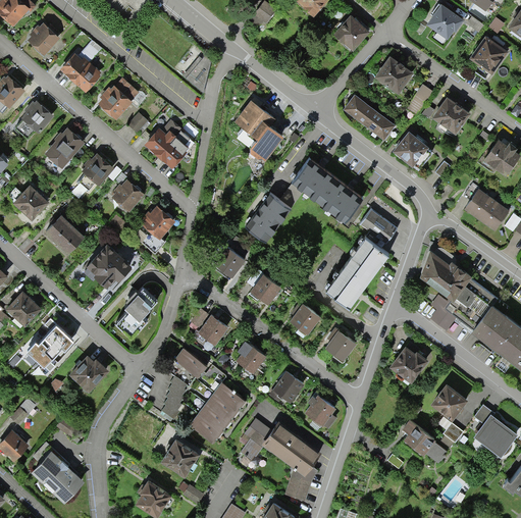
[(6,0),(0,8),(0,19),(12,30),(33,6),(24,0),(6,0)]
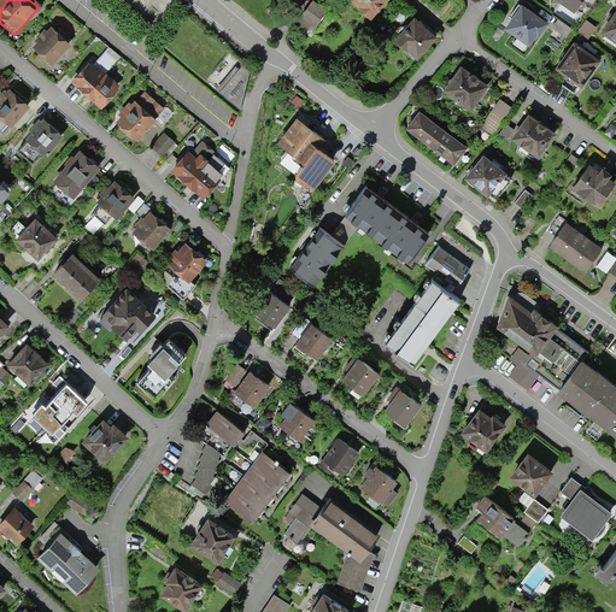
[(355,0),(348,7),(369,24),(389,1),(387,0),(355,0)]
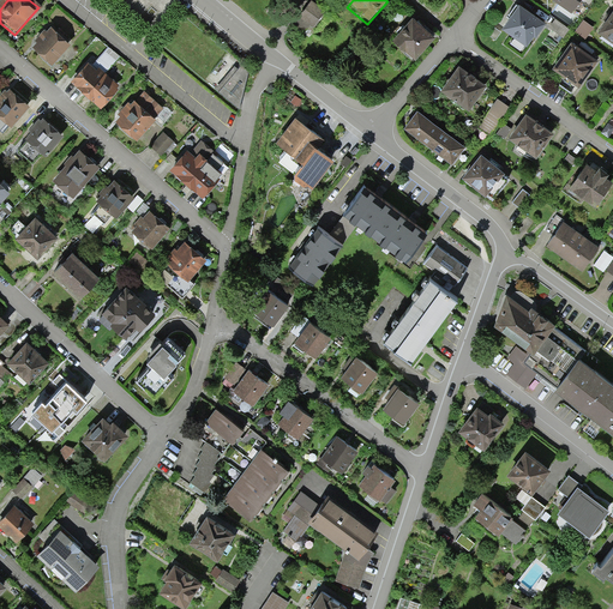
[(552,0),(571,12),(578,0),(552,0)]
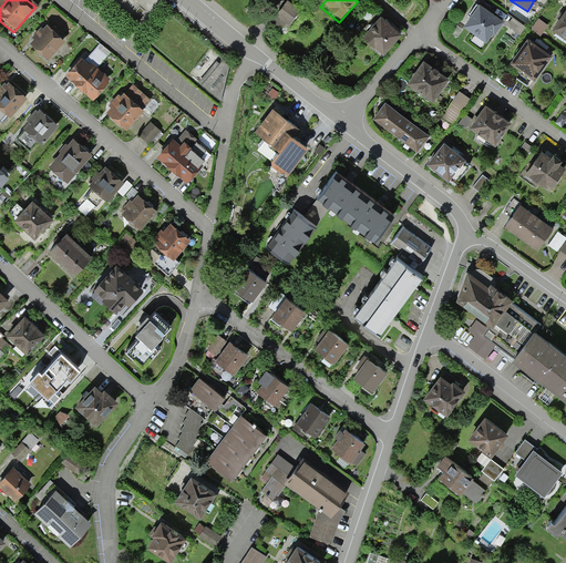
[(485,42),(502,20),(481,4),(465,27),(485,42)]
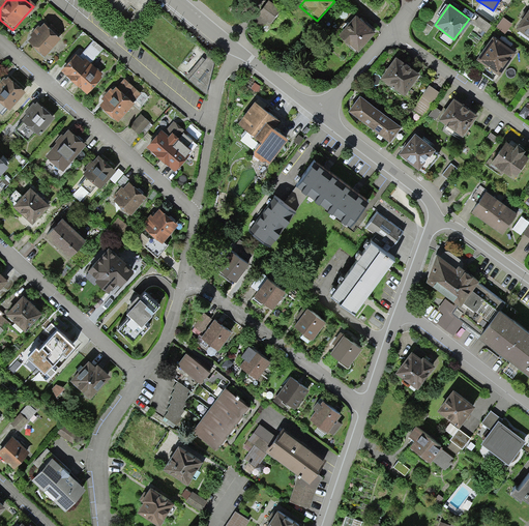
[(528,8),(516,28),(528,36),(528,8)]
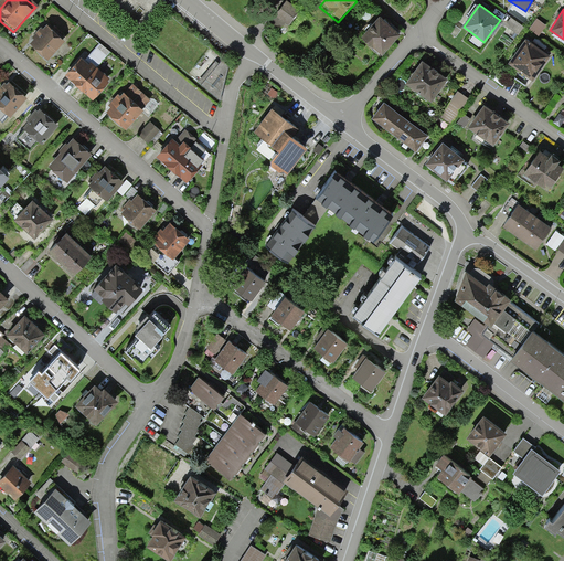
[(523,30),(510,20),(504,28),(519,38),(523,30)]
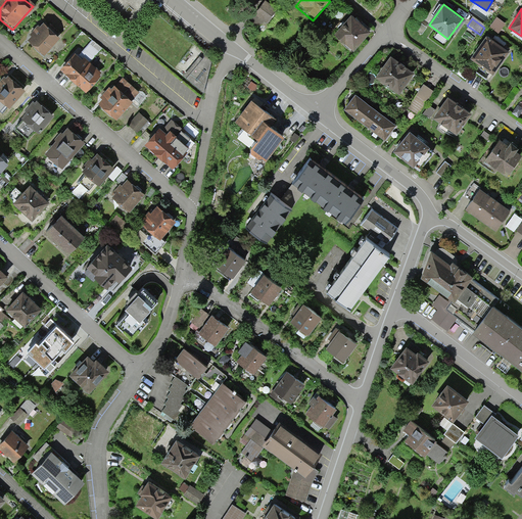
[(334,39),(353,56),(370,36),(361,29),(350,19),(334,39)]
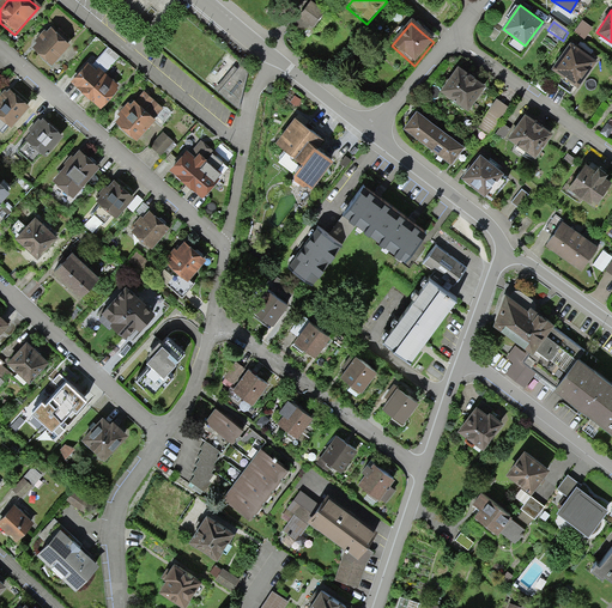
[(583,23),(576,34),(586,40),(593,30),(583,23)]
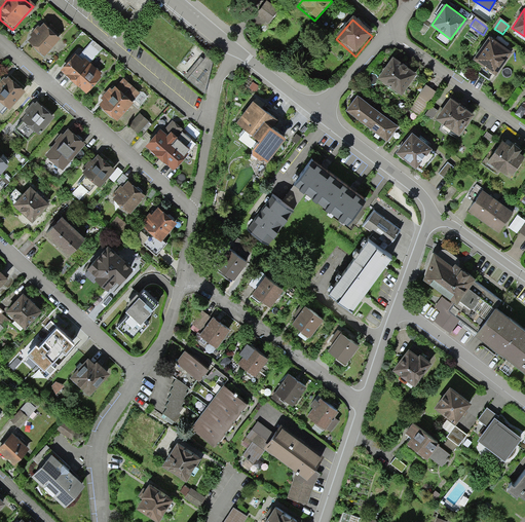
[(27,45),(43,59),(59,40),(42,27),(27,45)]
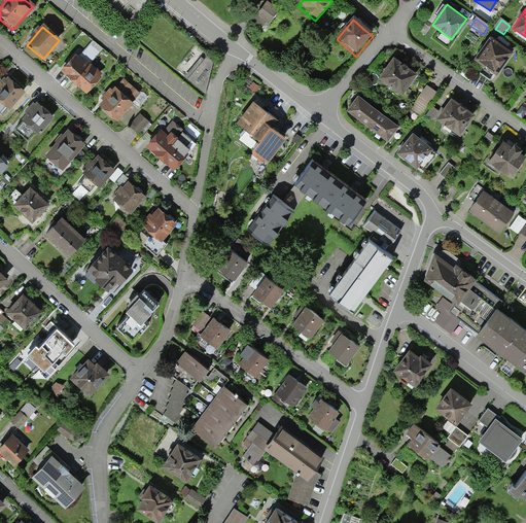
[(497,74),(512,50),(489,36),(474,60),(497,74)]
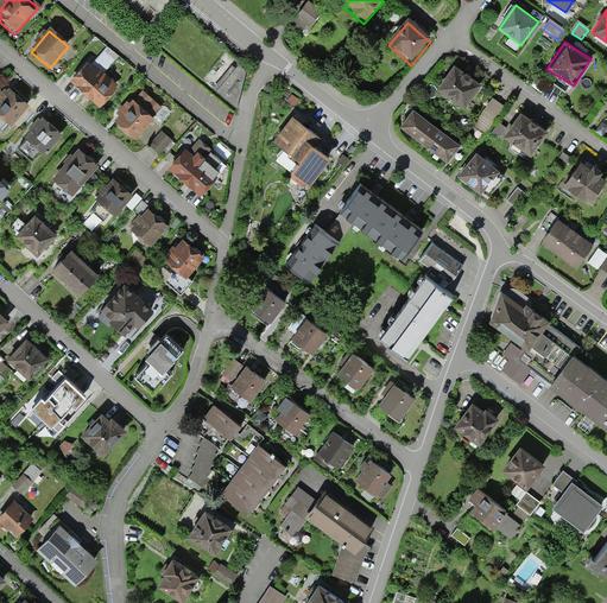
[(71,86),(99,110),(119,88),(103,74),(114,63),(101,52),(71,86)]
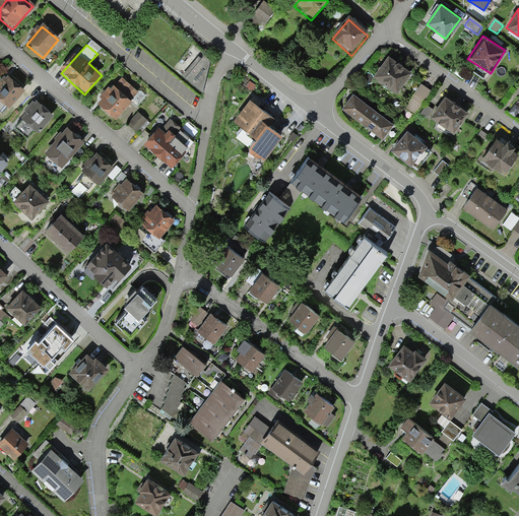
[(203,57),(186,79),(202,92),(211,62),(203,57)]
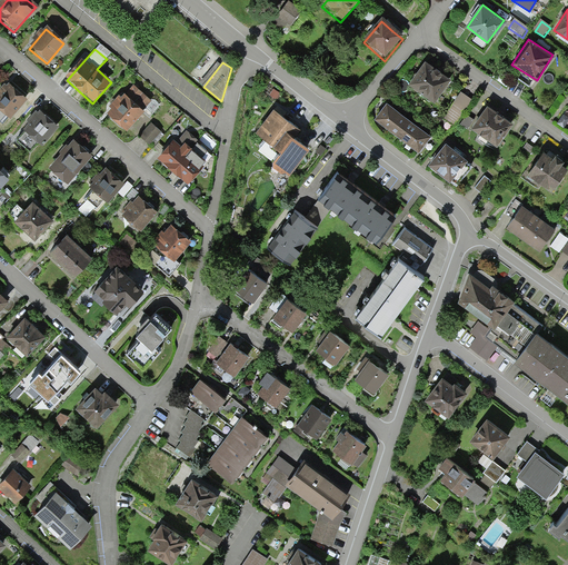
[(434,108),(449,86),(425,68),(409,90),(434,108)]
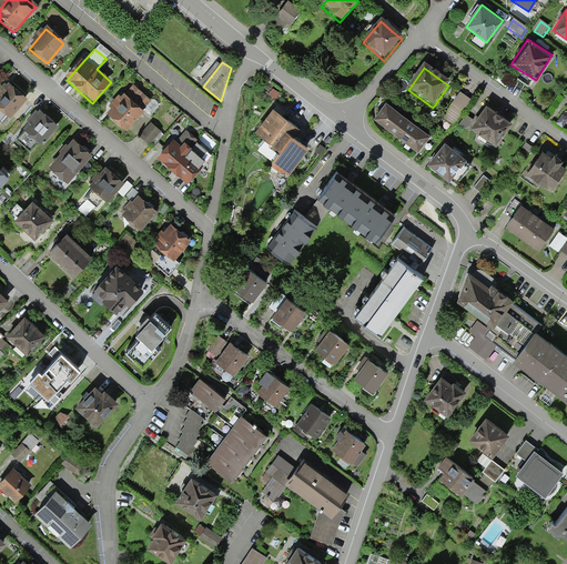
[(0,113),(10,121),(26,102),(7,87),(0,94),(0,113)]
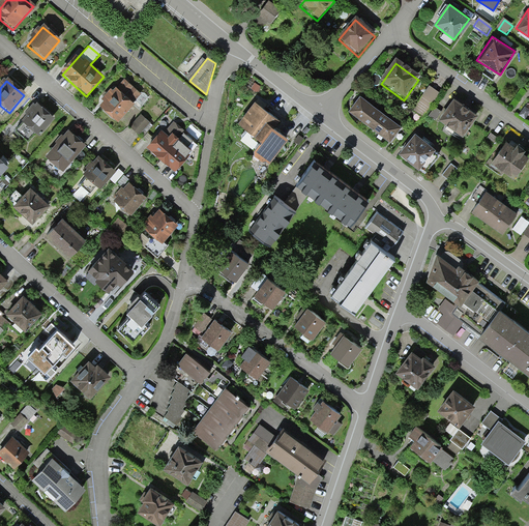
[(99,112),(117,126),(141,96),(123,83),(99,112)]
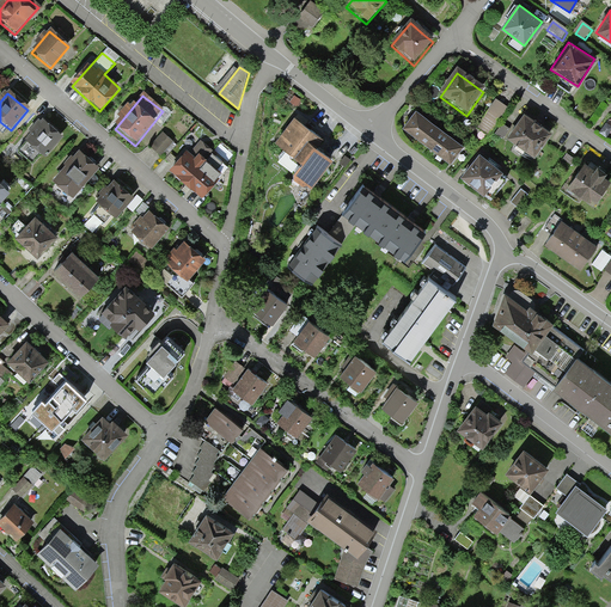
[(489,139),(507,112),(495,104),(477,130),(489,139)]
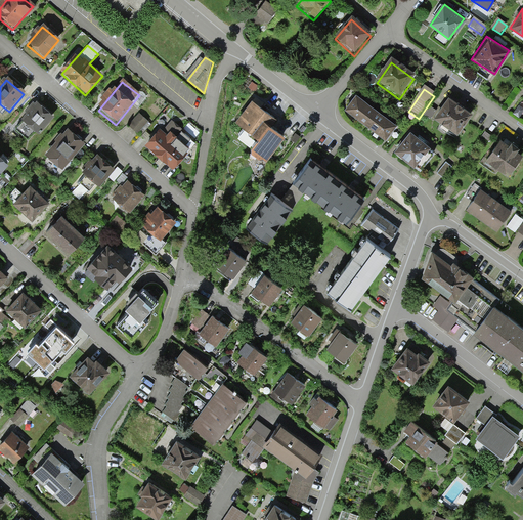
[(384,140),(395,126),(356,96),(352,102),(345,112),(384,140)]
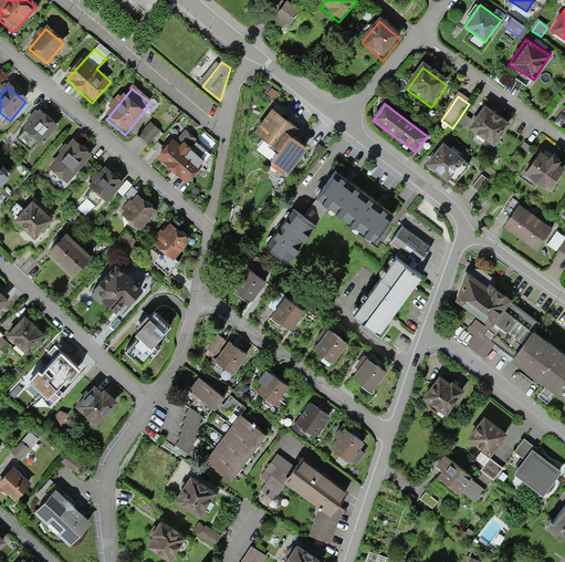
[(288,170),(305,145),(285,131),(291,123),(271,108),(253,132),(263,138),(275,148),(270,156),(271,159),(271,162),(279,168),(283,167),(288,170)]
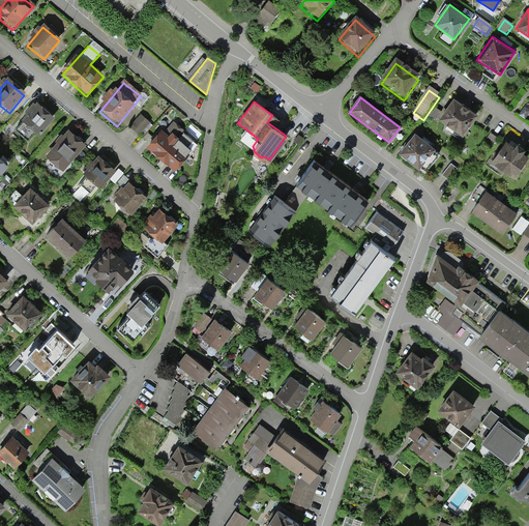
[(21,124),(38,138),(53,120),(35,107),(21,124)]
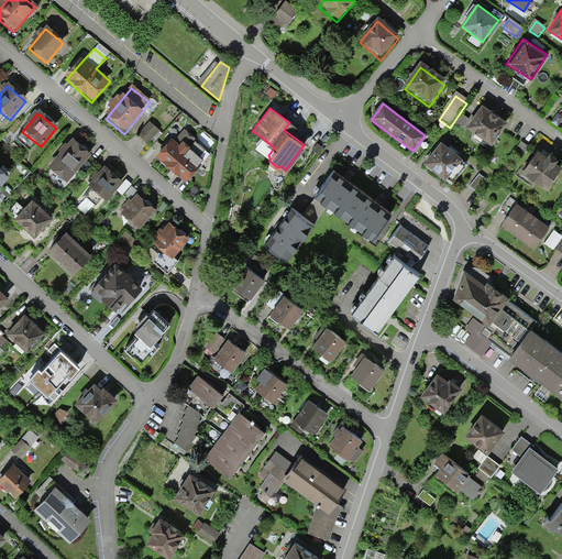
[(491,151),(505,130),(481,113),(466,133),(491,151)]
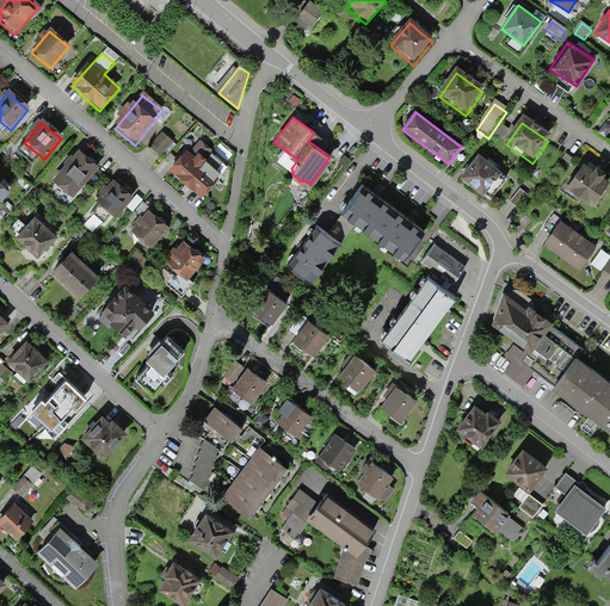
[(143,159),(155,169),(174,146),(162,136),(143,159)]
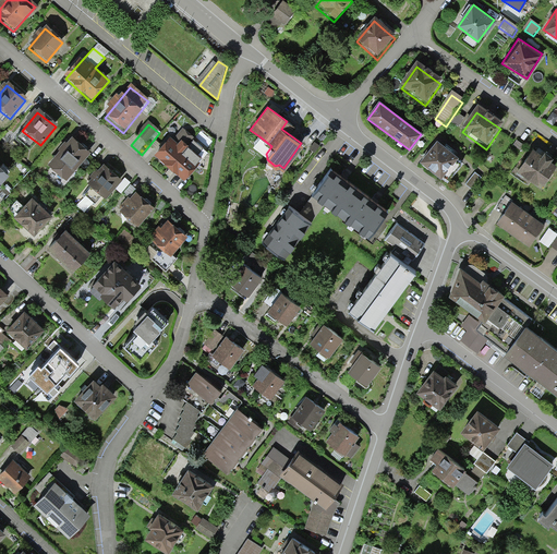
[(154,160),(184,185),(202,164),(200,161),(197,160),(204,153),(194,144),(195,142),(182,131),(172,143),(170,141),(154,160)]
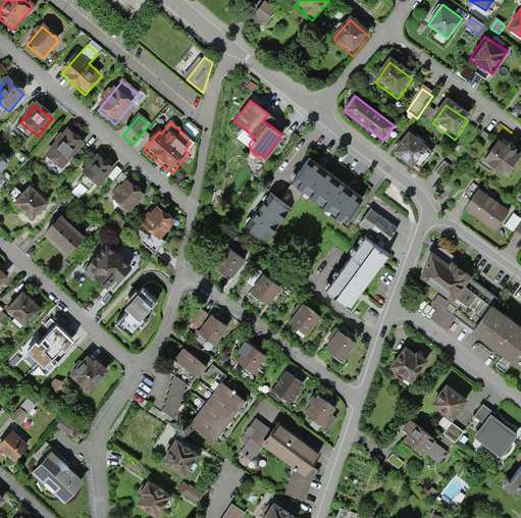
[(254,137),(243,127),(237,135),(238,138),(250,147),(249,144),(254,137)]
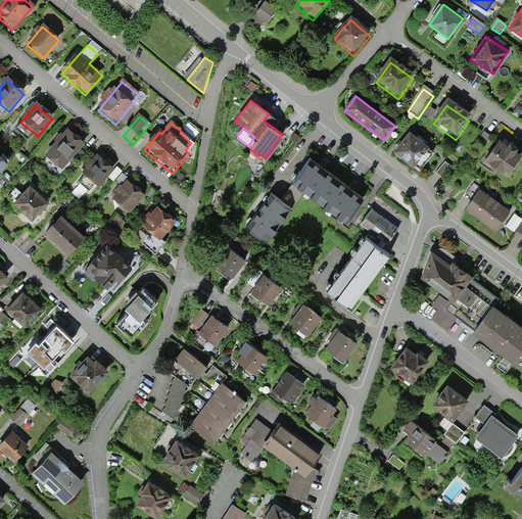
[(45,154),(61,170),(84,145),(67,130),(45,154)]
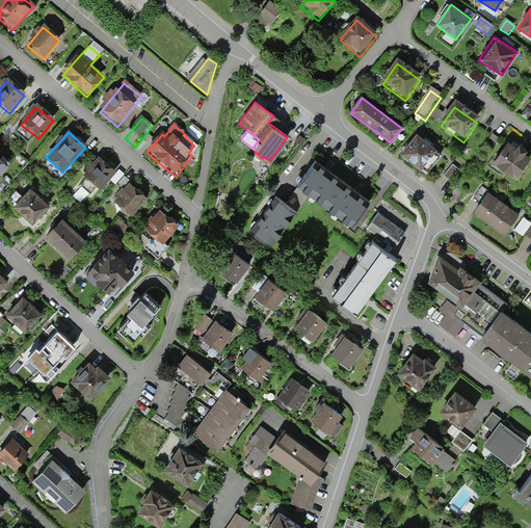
[(530,157),(530,156),(524,152),(527,148),(520,143),(516,148),(508,141),(493,164),(515,180),(530,157)]
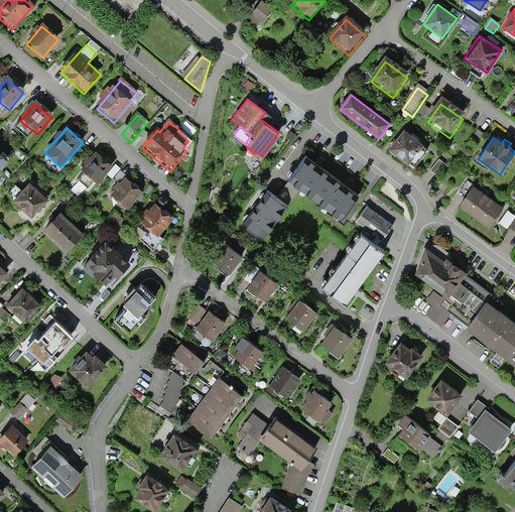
[(412,173),(426,156),(404,138),(389,155),(412,173)]
